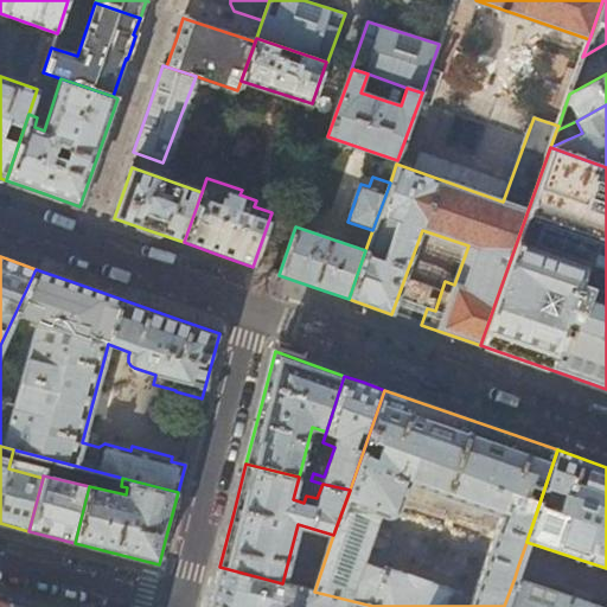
[(372,606),(314,592),(282,583),(219,567),(210,604),(209,606),(372,606)]
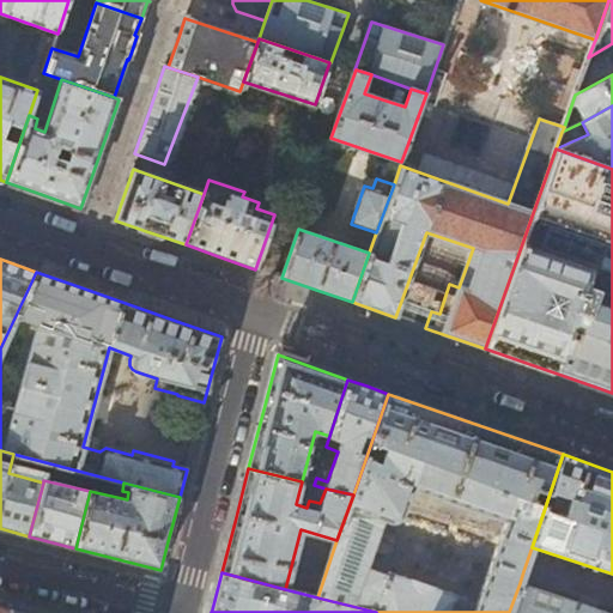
[(572,601),(520,583),(509,612),(607,612),(600,611),(601,610),(574,600),(572,601)]
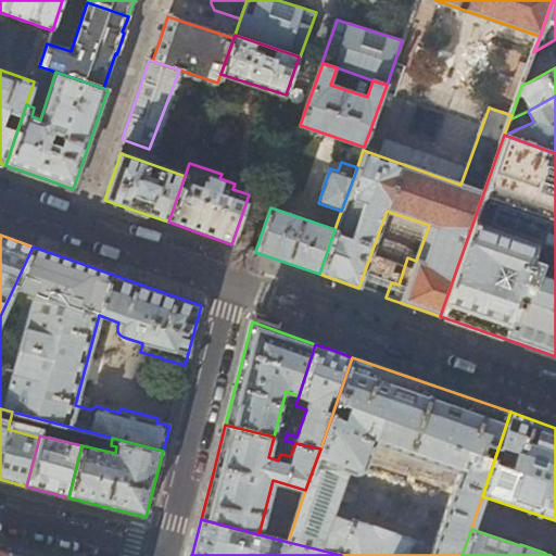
[(0,546),(0,555),(7,555),(9,550),(0,546)]
